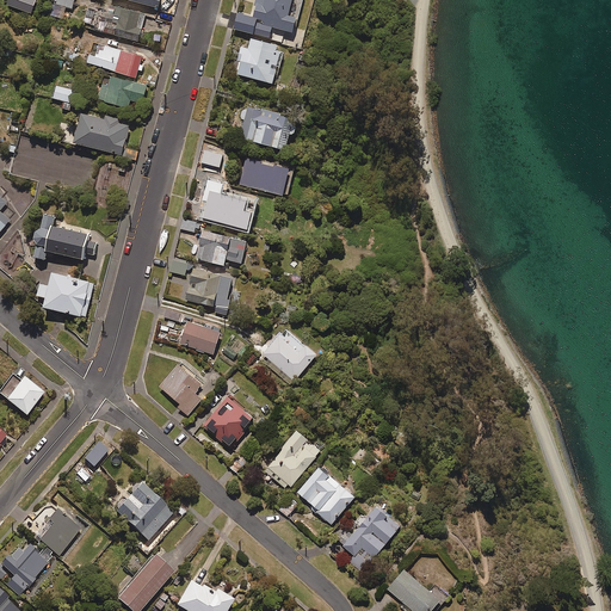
[(302,0),(255,0),(252,16),(266,19),(265,24),(296,31),(302,0)]
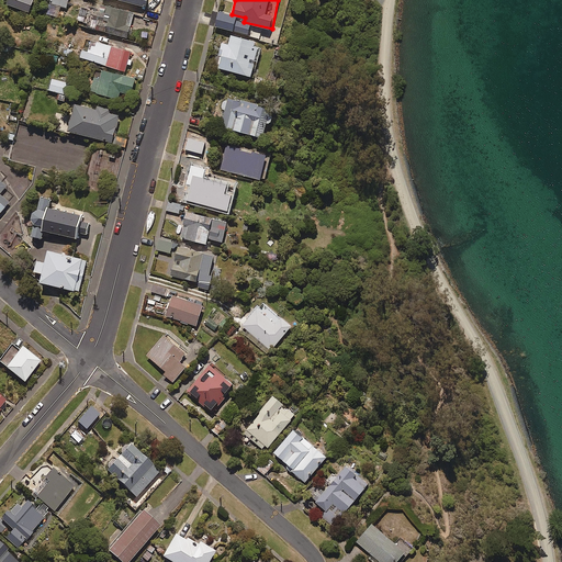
[(108,13),(81,7),(78,20),(101,26),(101,30),(127,36),(134,12),(109,6),(108,13)]
